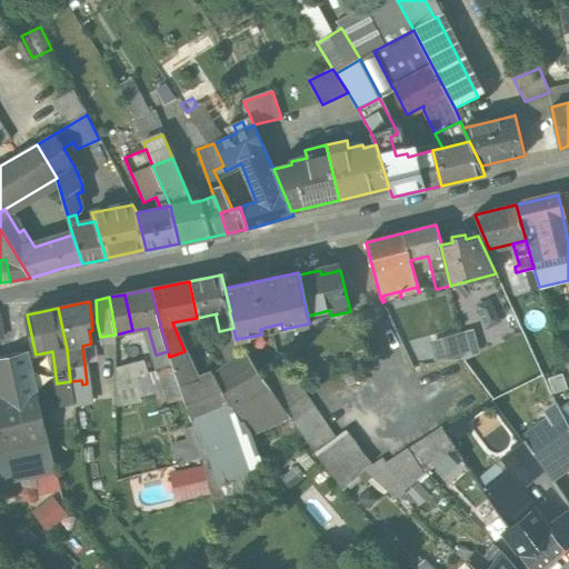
[(29,351),(6,357),(0,326),(0,400),(1,406),(39,397),(29,351)]
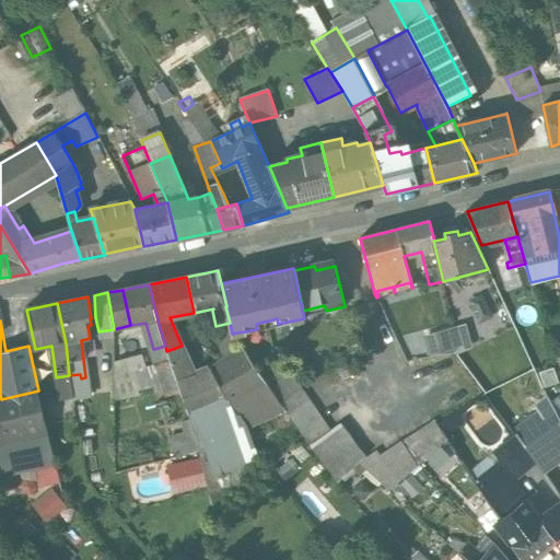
[(230,323),(216,326),(220,341),(223,346),(226,360),(236,354),(232,334),(230,323)]
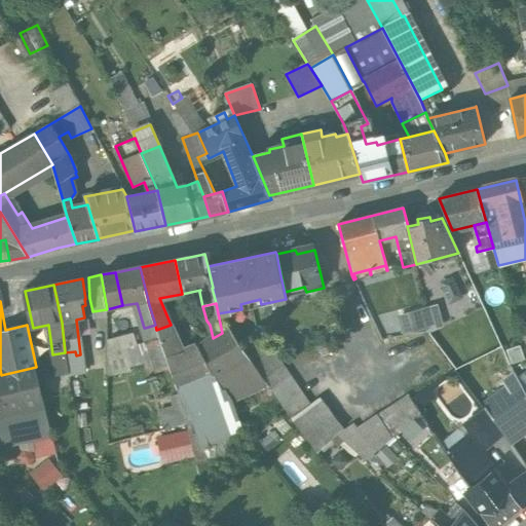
[(156,330),(155,325),(145,328),(152,351),(162,347),(156,330)]
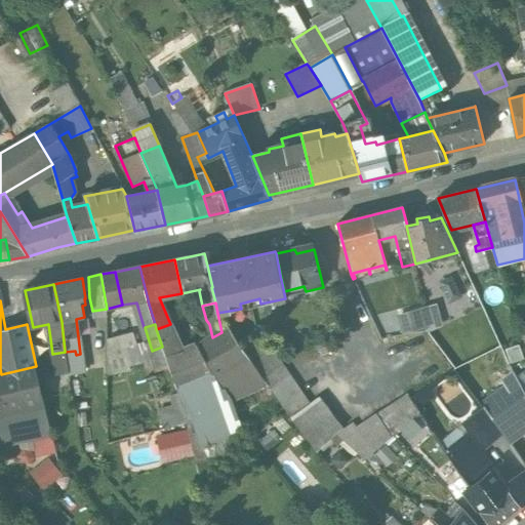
[(184,351),(170,324),(156,329),(162,347),(162,348),(176,389),(199,378),(184,351)]
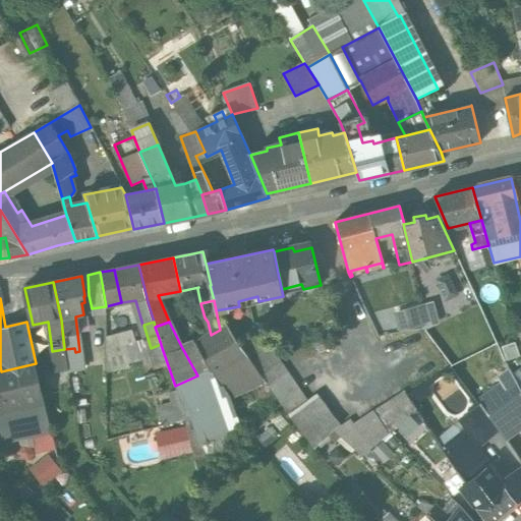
[(211,335),(196,343),(195,342),(194,343),(212,374),(246,354),(239,344),(227,326),(211,335)]
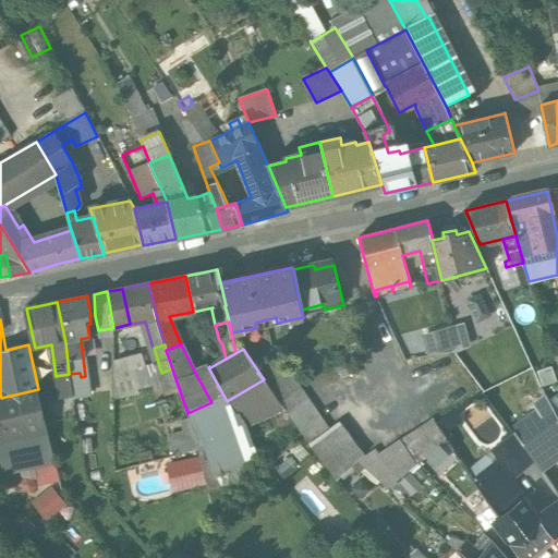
[(120,396),(153,390),(146,353),(113,358),(120,396)]
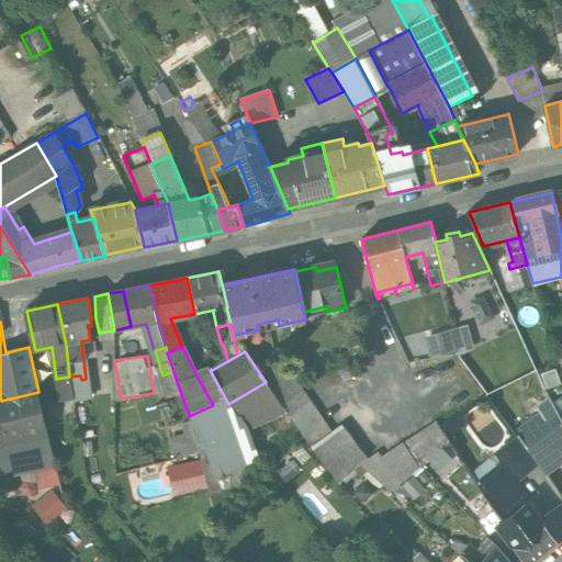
[(330,433),(288,370),(285,371),(279,359),(258,371),(266,382),(304,438),(338,483),(359,464),(364,460),(339,427),(330,433)]
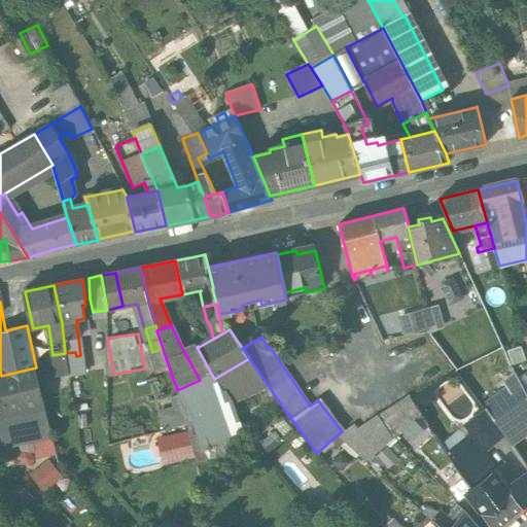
[(200,380),(177,390),(186,420),(191,445),(194,451),(240,431),(214,380),(214,379),(197,347),(184,352),(200,380)]
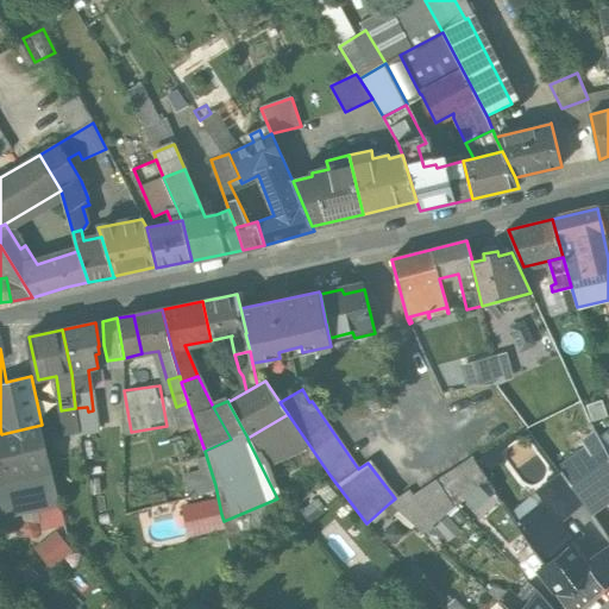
[(75,408),(61,410),(67,435),(79,433),(75,408)]
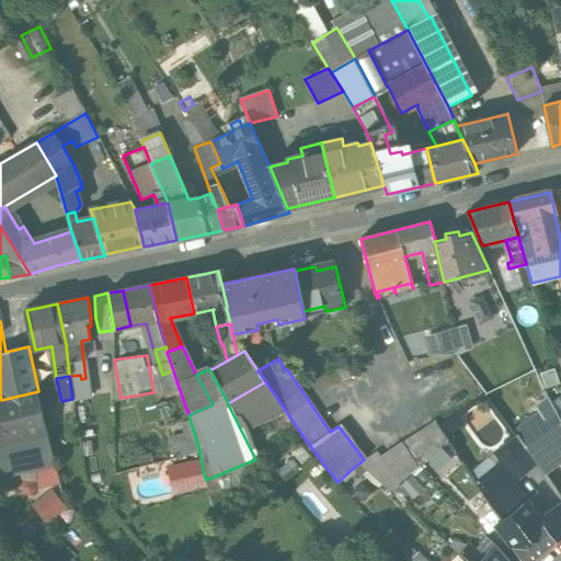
[(560,384),(546,390),(552,404),(559,416),(560,415),(560,384)]
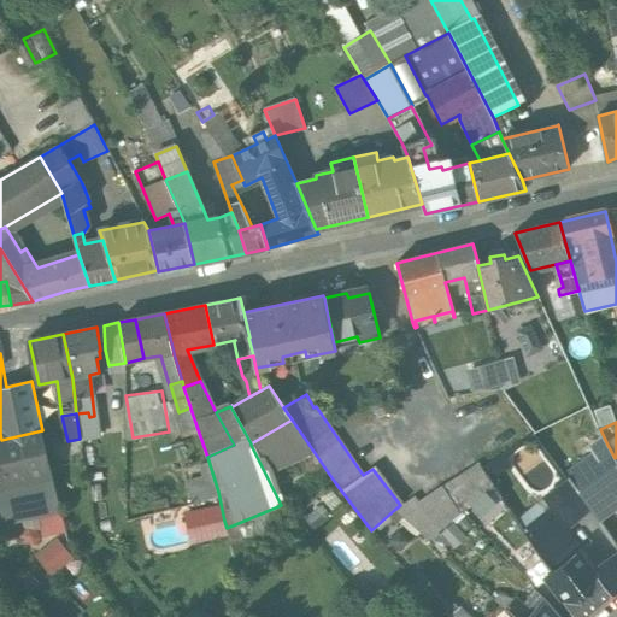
[(0,439),(0,483),(51,472),(42,430),(1,440),(0,439)]
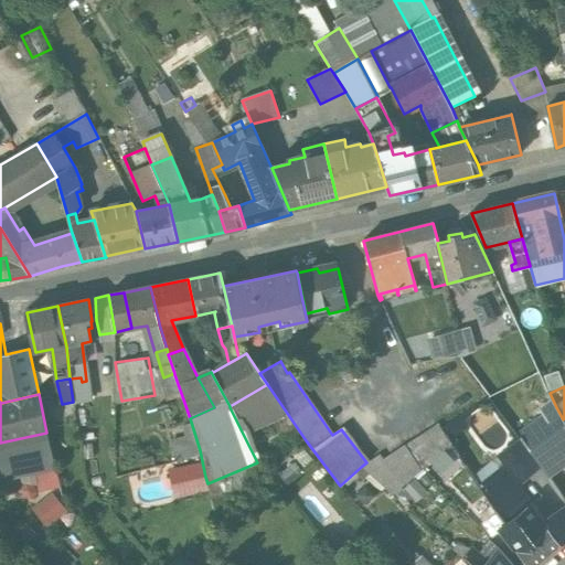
[(564,424),(556,407),(525,428),(518,418),(511,424),(532,452),(546,475),(564,461),(564,424)]
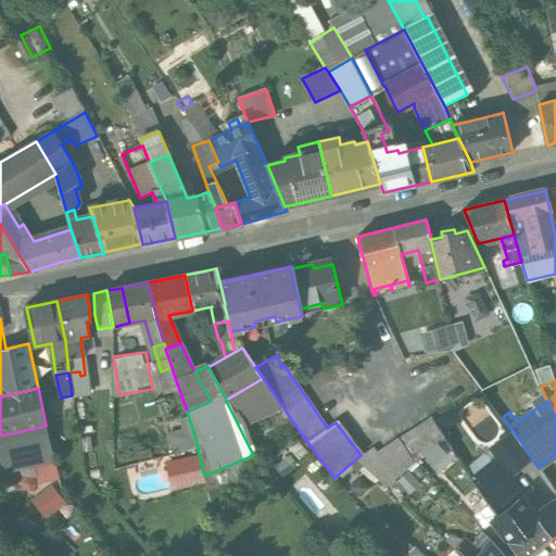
[(432,418),(378,454),(374,447),(361,456),(361,455),(355,459),(387,488),(444,437),(434,421),(432,418)]
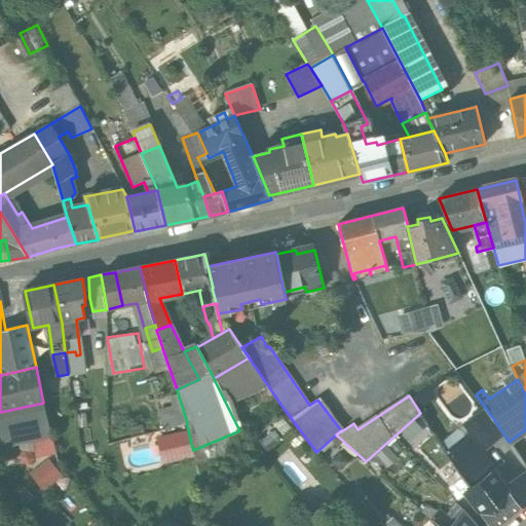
[(43,403),(0,412),(0,444),(50,434),(43,403)]
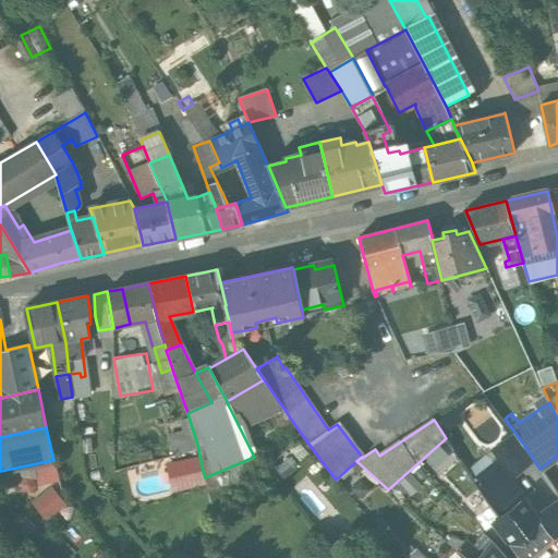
[(199,457),(193,458),(196,473),(203,471),(199,457)]
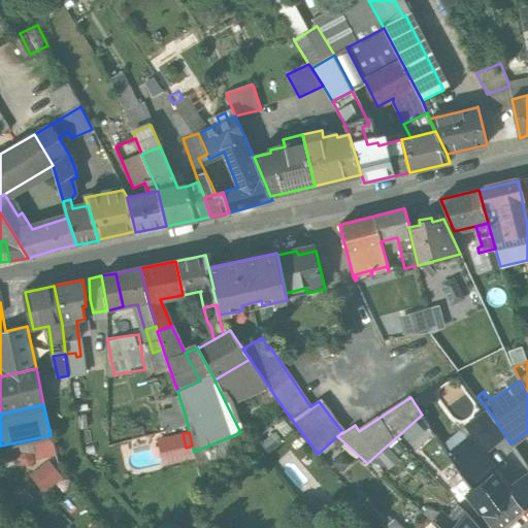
[(479,452),(457,468),(459,472),(471,490),(494,471),(479,452)]
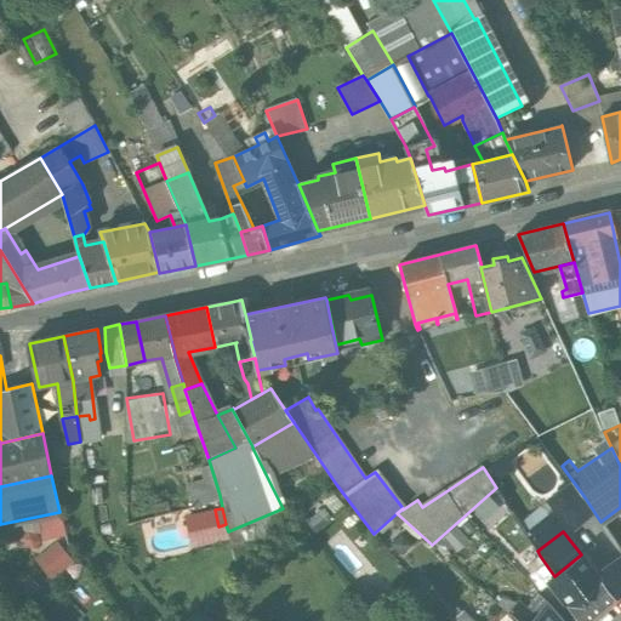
[(55,579),(78,560),(61,540),(38,558),(55,579)]
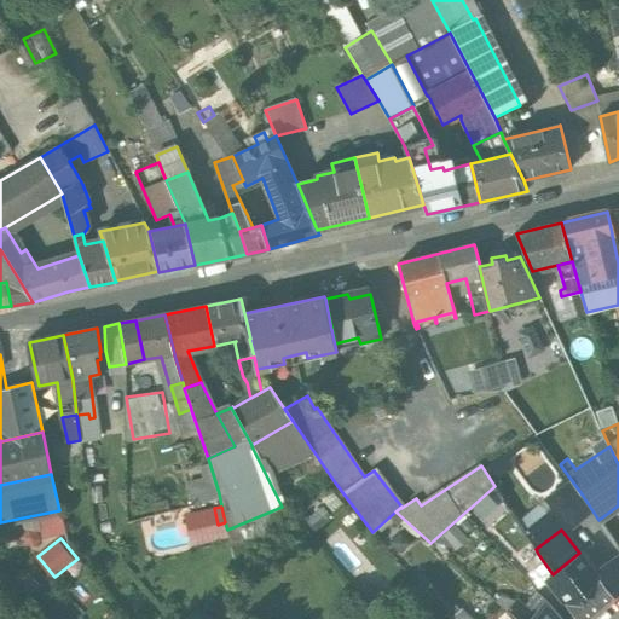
[(553,574),(547,579),(548,580),(566,603),(601,582),(613,596),(618,591),(618,561),(609,568),(608,567),(597,574),(579,553),(553,574)]
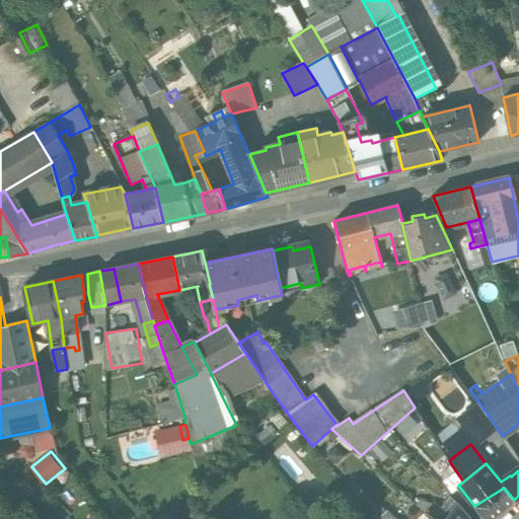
[(451,464),(441,473),(455,491),(459,487),(458,486),(463,482),(451,464)]
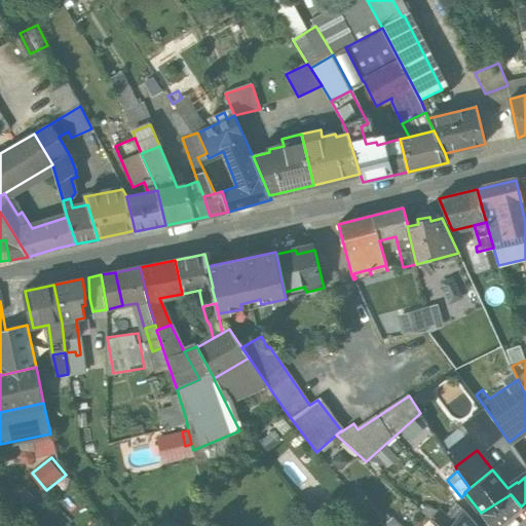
[(511,494),(481,513),(491,525),(496,525),(521,506),(511,494)]
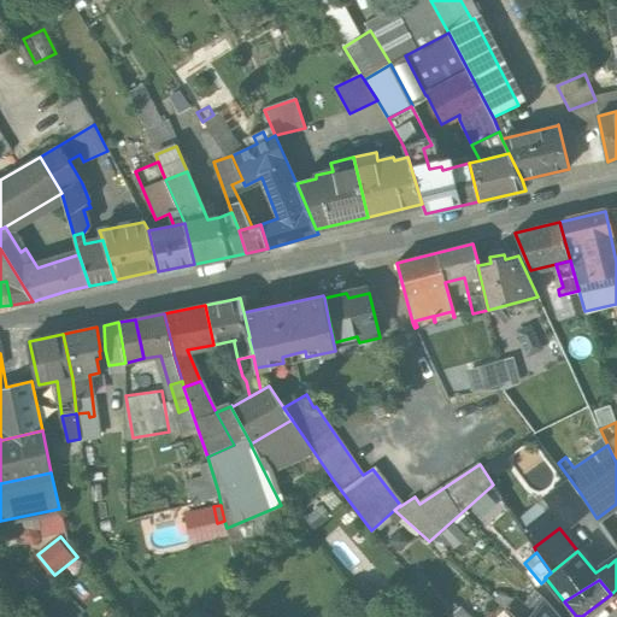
[(530,616),(533,616),(512,599),(509,603),(505,598),(500,604),(515,616),(530,616)]
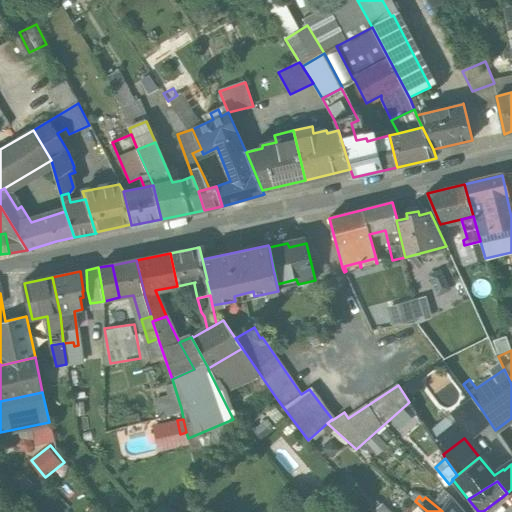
[(468,511),(454,497),(442,511),(440,511),(468,511)]
